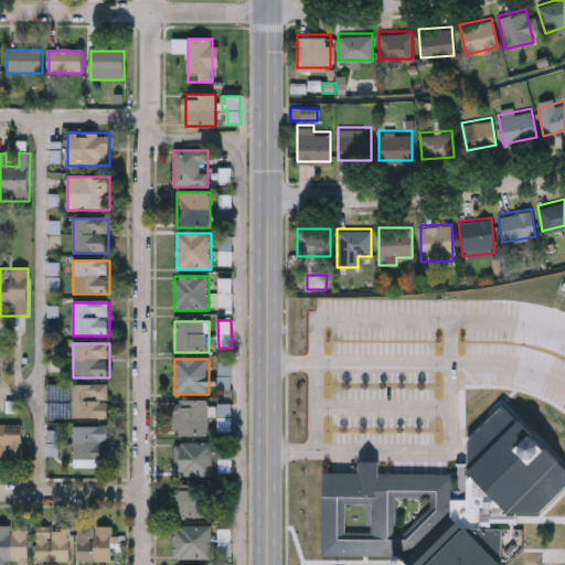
[(73,385),(109,385),(109,418),(73,418),(73,385)]
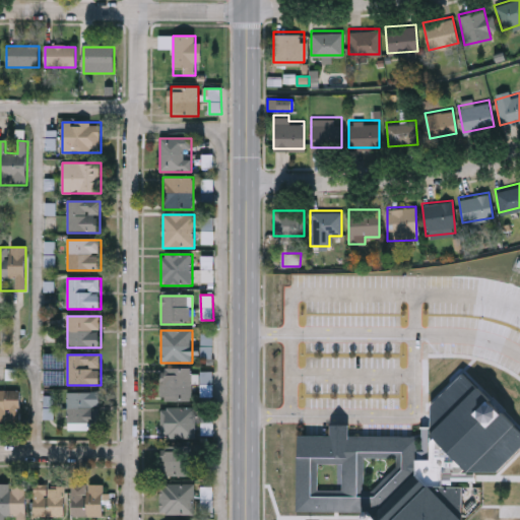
[(160,401),(160,369),(192,369),(192,401),(160,401)]
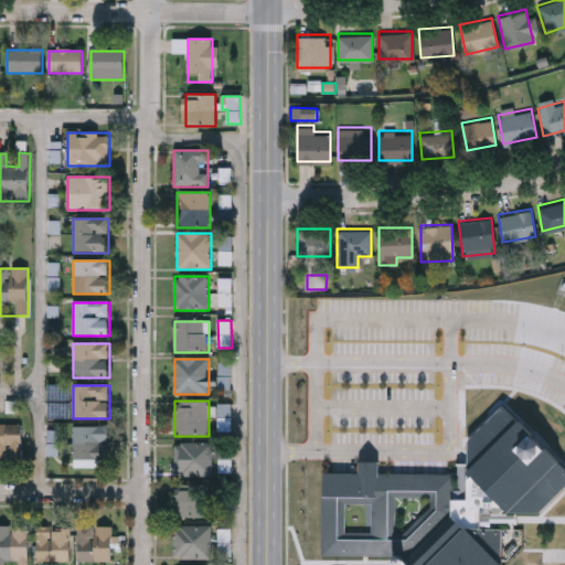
[(423,564),(413,554),(321,553),(321,471),(359,472),(359,458),(380,458),(380,471),(455,471),(456,502),(466,501),(470,439),(504,402),(564,469),(564,492),(542,515),(515,516),(502,532),(501,545),(502,545),(502,564),(423,564)]
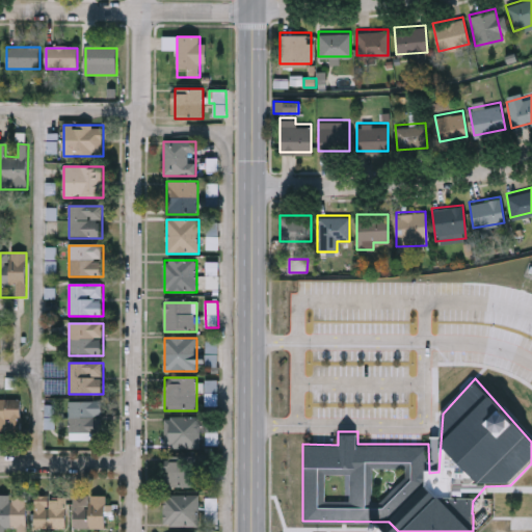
[(0,399),(21,399),(21,430),(0,430),(0,399)]
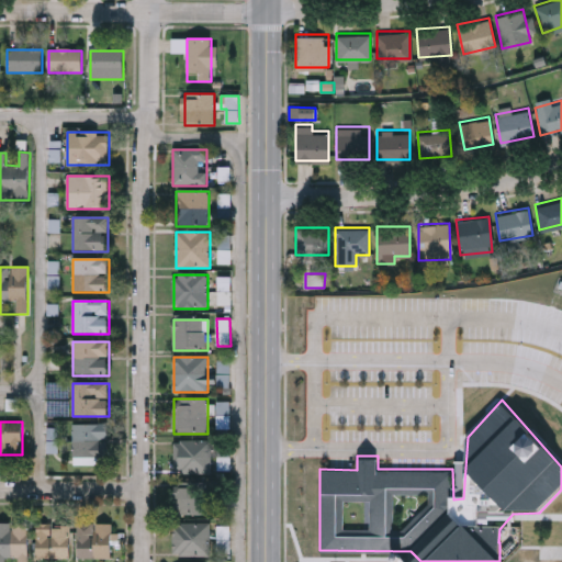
[(109,425),(108,459),(72,459),(72,424),(109,425)]
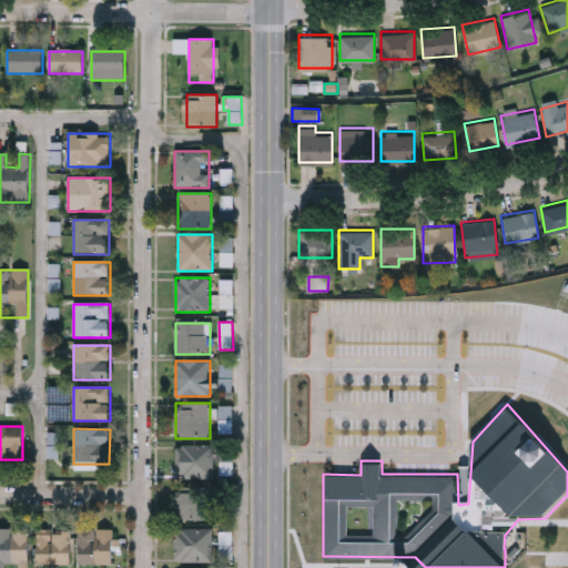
[(59,458),(60,433),(48,432),(48,457),(59,458)]
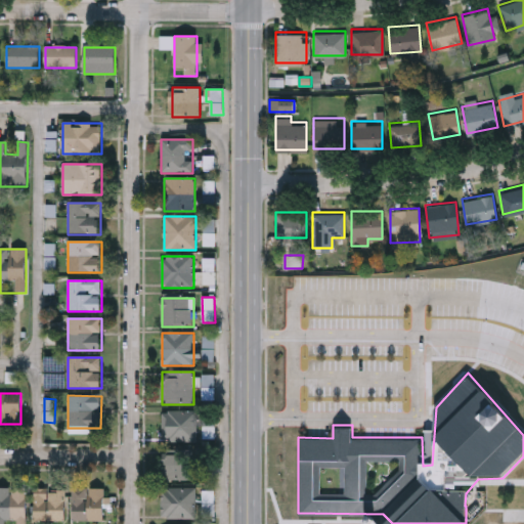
[(199,411),(199,441),(163,441),(163,411),(199,411)]
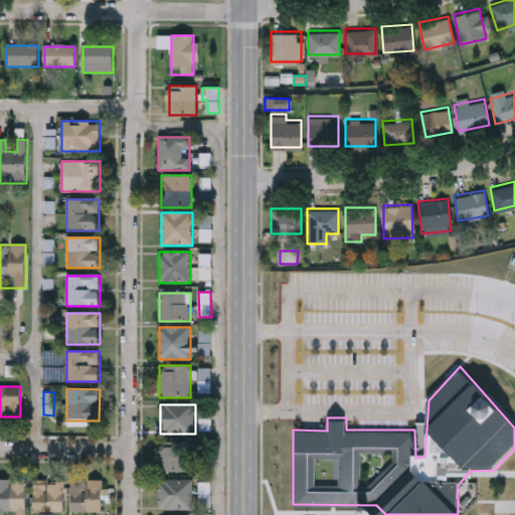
[(190,473),(158,473),(158,443),(190,443),(190,473)]
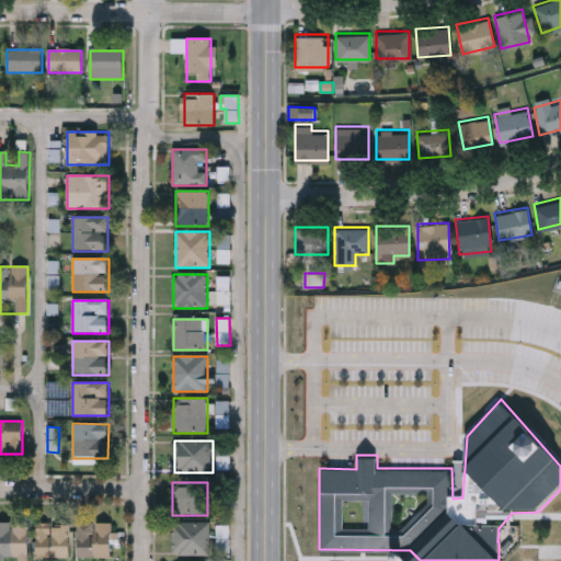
[(0,560),(0,522),(29,522),(29,560),(16,560),(9,560),(0,560)]
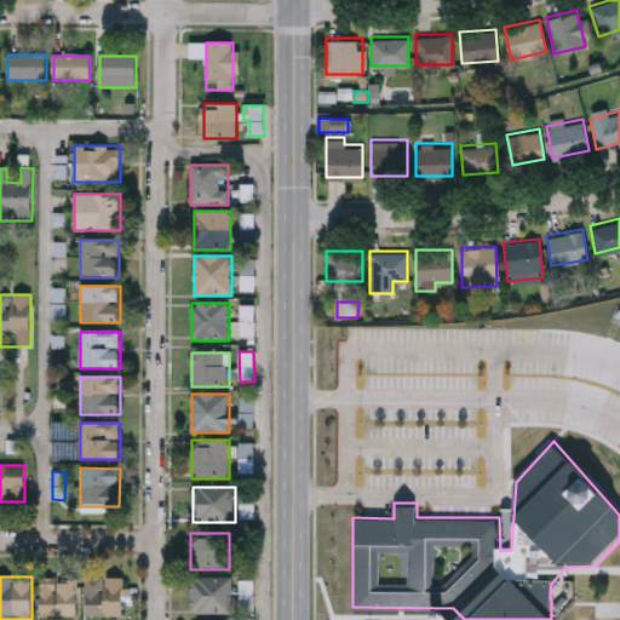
[(86,579),(124,579),(124,618),(86,618),(86,579)]
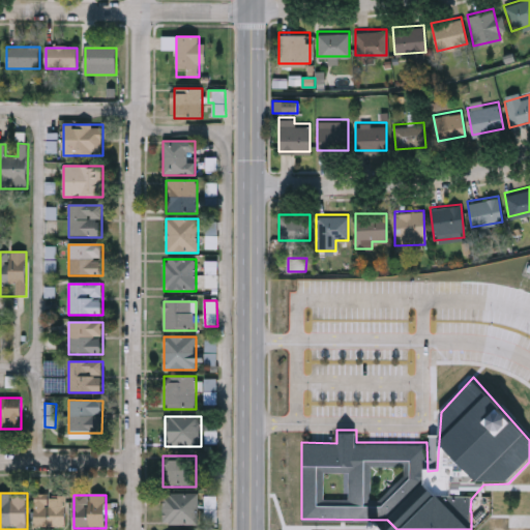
[(199,495),(199,525),(162,525),(162,495),(199,495)]
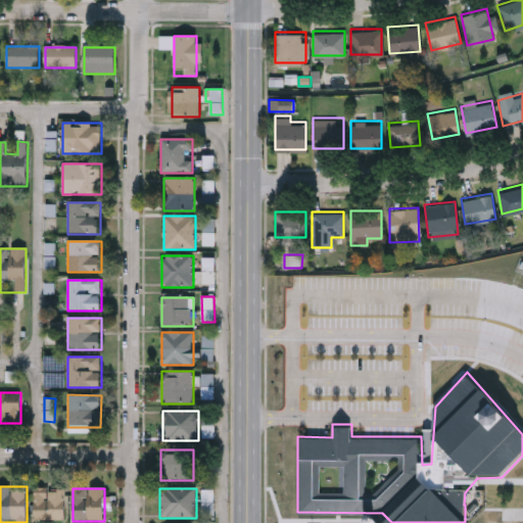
[(215,488),(202,489),(203,515),(216,515),(215,488)]
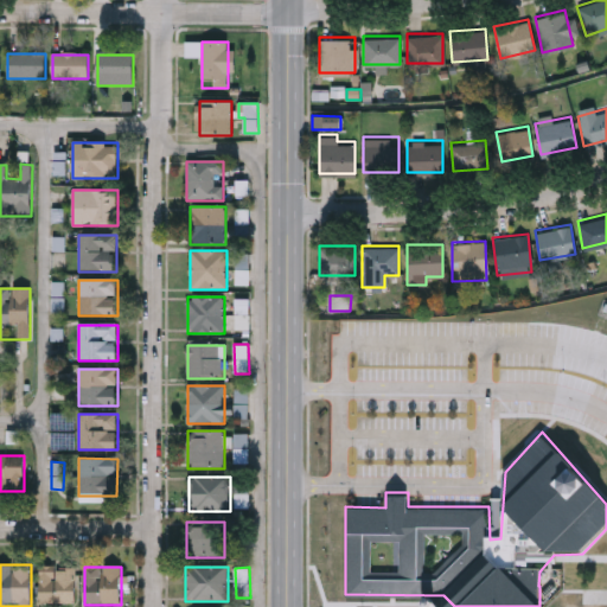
[(76,604),(39,604),(39,568),(76,568),(76,604)]
